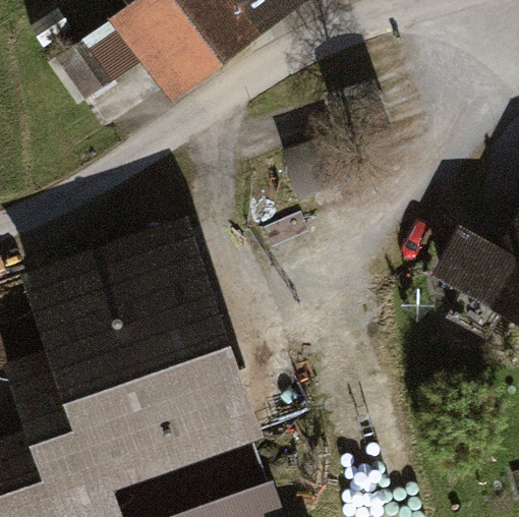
[(132,0),(108,19),(170,102),(307,0),(132,0)]
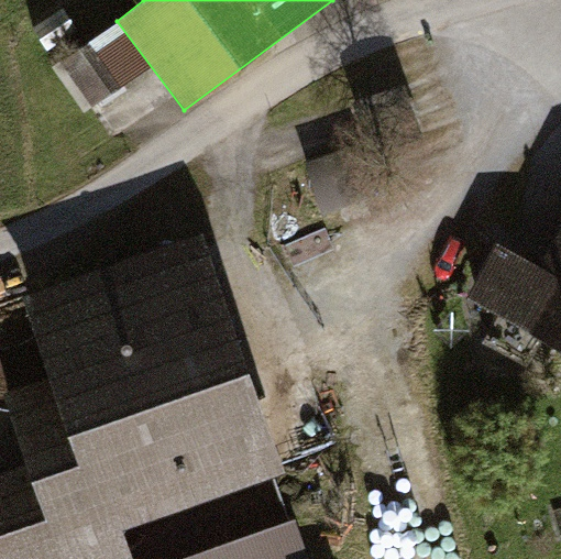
[(87,46),(51,73),(83,116),(119,89),(87,46)]
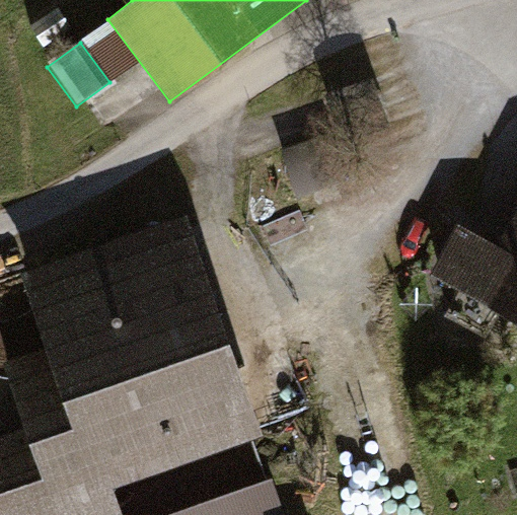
[(516,207),(499,240),(516,250),(516,207)]
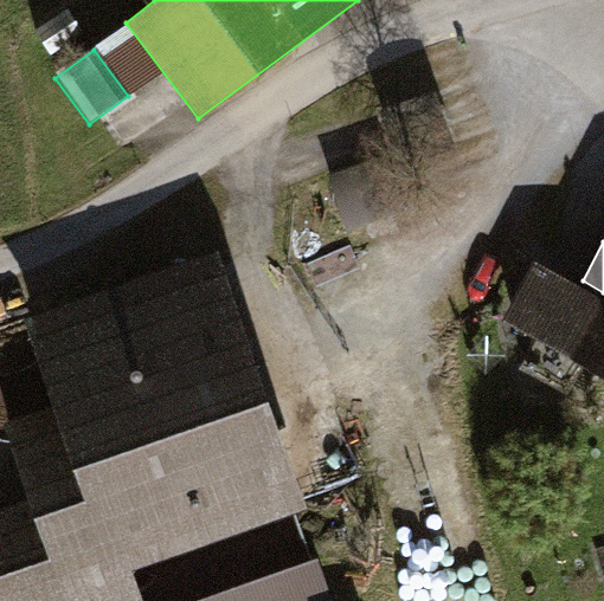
[(216,251),(20,318),(51,405),(0,422),(27,501),(0,509),(0,600),(141,600),(130,572),(307,510),(216,251)]
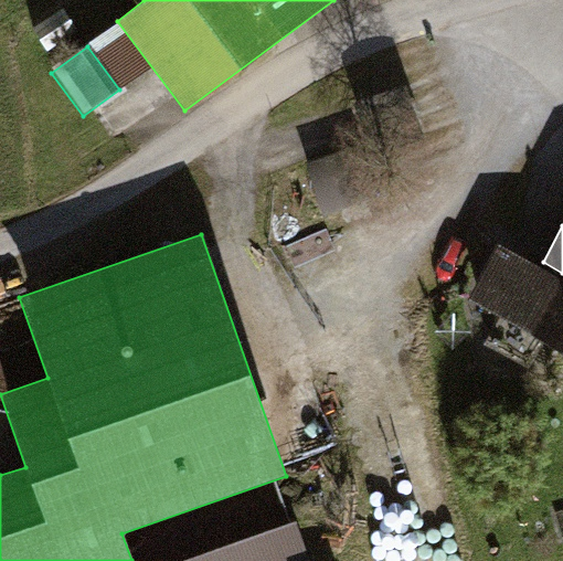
[(562,273),(543,262),(540,267),(499,244),(468,298),(562,352),(562,273)]
